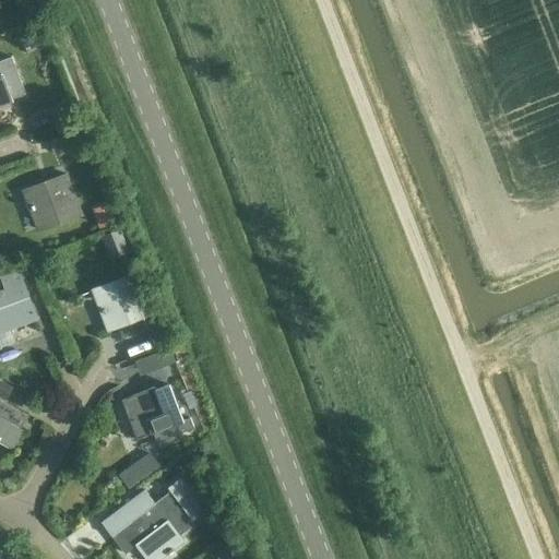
[(44,36),(31,30),(25,38),(38,45),(44,36)]
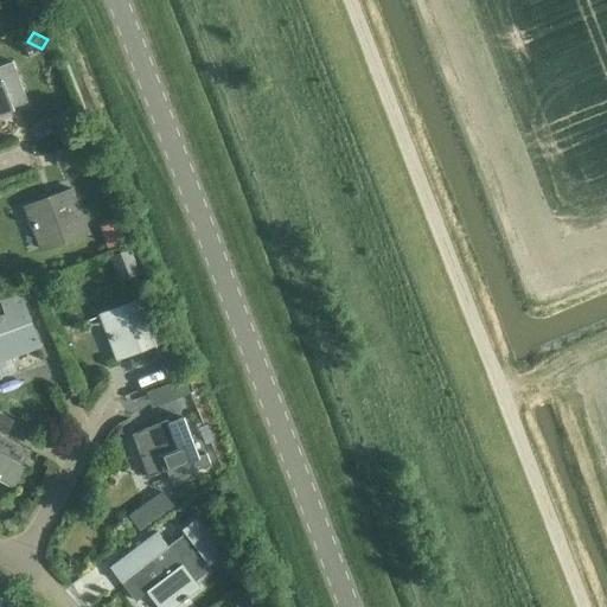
[(0,116),(14,112),(13,108),(27,102),(13,62),(0,66),(0,116)]
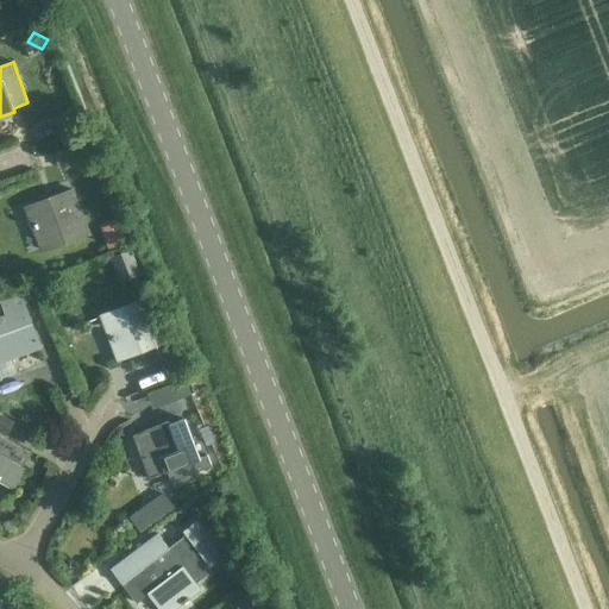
[(73,112),(60,117),(66,131),(79,127),(73,112)]
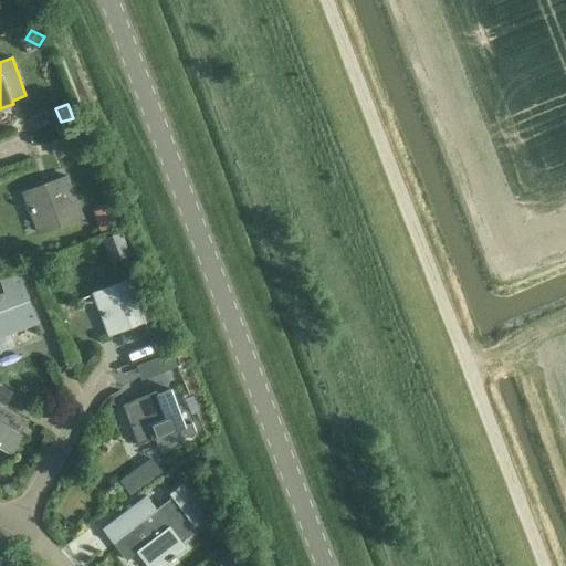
[(23,194),(33,221),(35,220),(40,233),(84,217),(69,177),(59,180),(44,186),(23,194)]
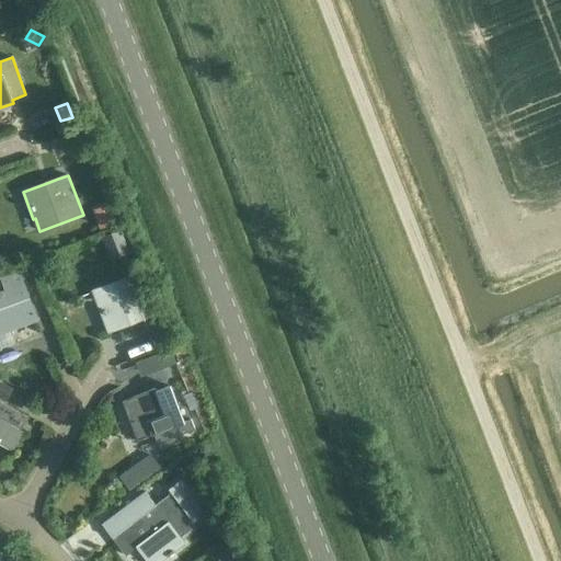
[(112,201),(102,205),(109,221),(118,218),(112,201)]
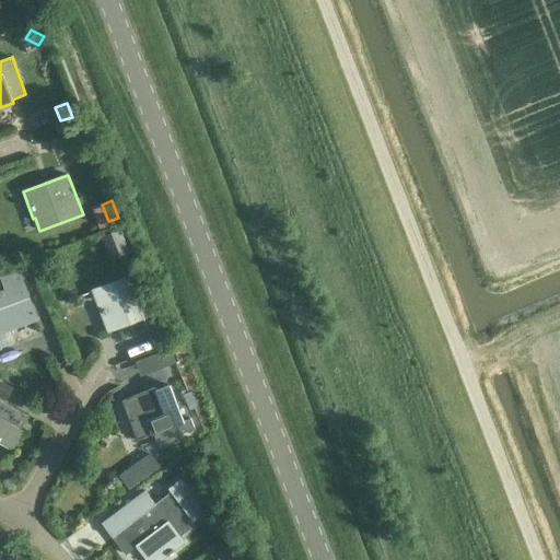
[(120,231),(102,238),(111,258),(129,251),(120,231)]
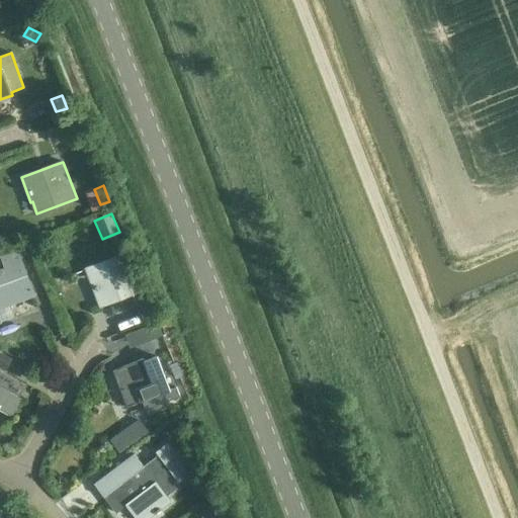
[(33,295),(26,276),(16,249),(0,254),(0,257),(4,269),(0,271),(0,321),(0,322),(13,317),(8,305),(33,295)]
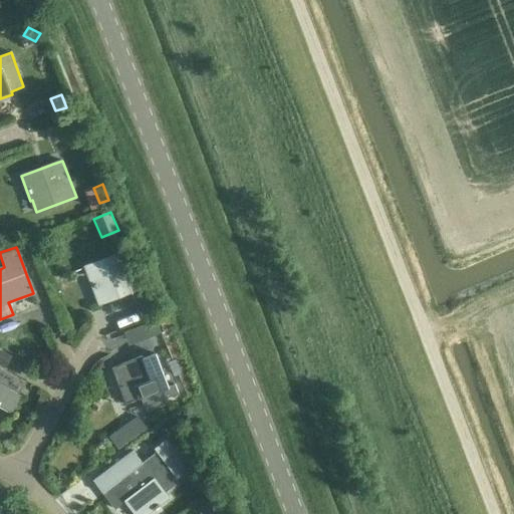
[(88,266),(93,280),(91,280),(100,305),(119,297),(123,307),(136,302),(132,290),(131,290),(117,255),(88,266)]
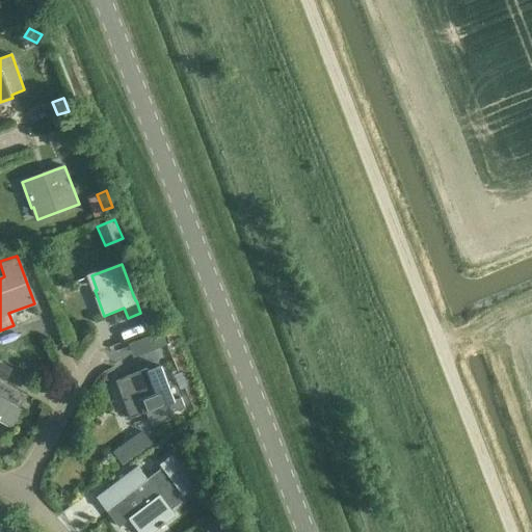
[(143,353),(160,347),(159,345),(168,342),(163,328),(138,339),(138,340),(118,347),(124,360),(143,352),(143,353)]
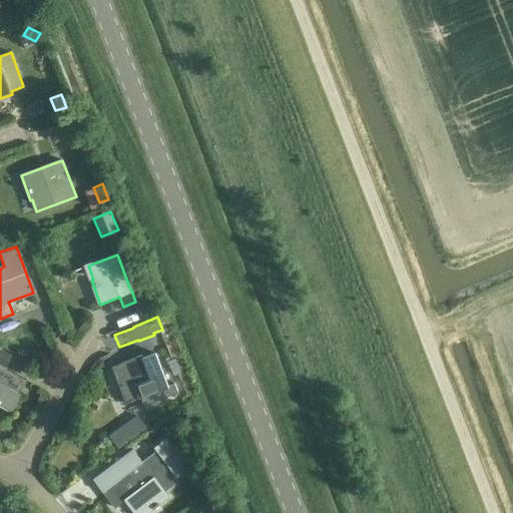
[(0,349),(0,364),(4,367),(10,355),(0,349)]
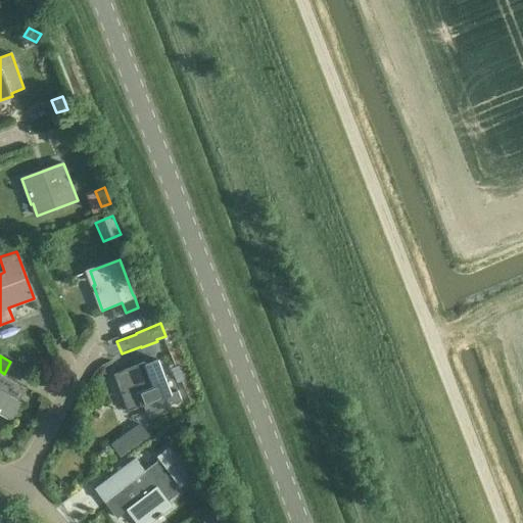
[(169,411),(167,407),(182,400),(179,392),(172,394),(159,361),(146,366),(144,362),(113,374),(128,411),(143,405),(148,419),(169,411)]
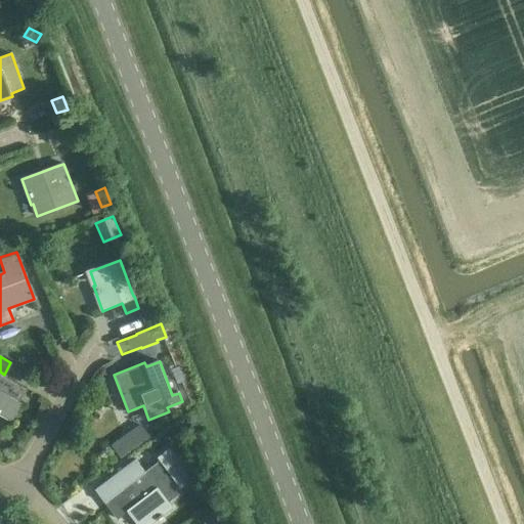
[(179,366),(171,369),(177,384),(184,381),(179,366)]
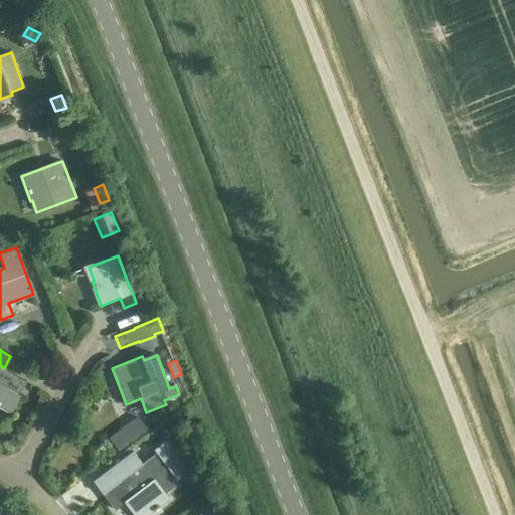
[(0,407),(11,414),(21,396),(19,395),(25,383),(0,369),(0,407)]
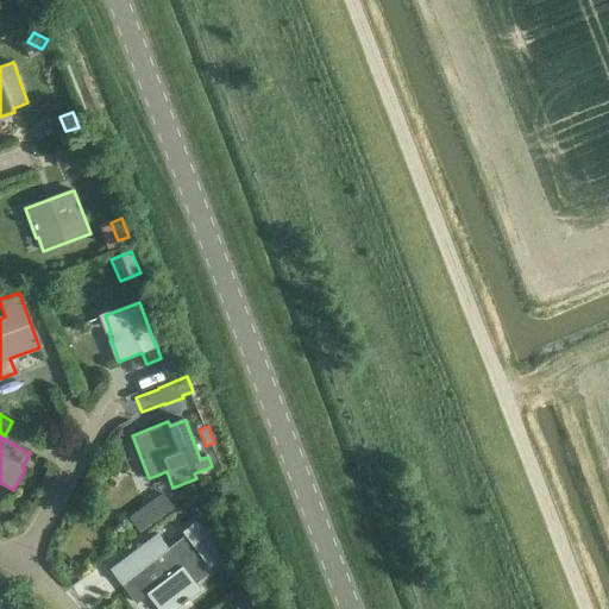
[(163,493),(130,518),(140,533),(174,508),(163,493)]
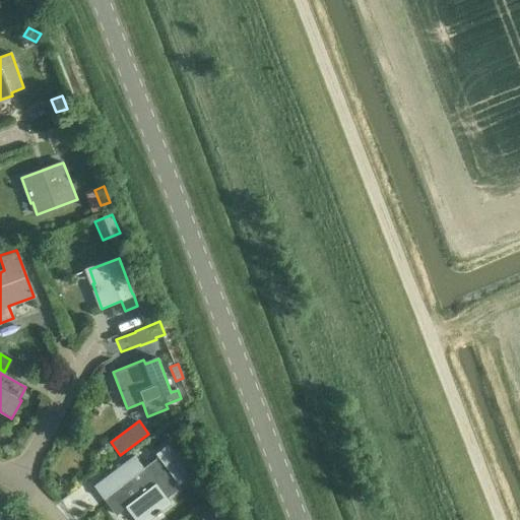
[(178,492),(175,486),(179,482),(180,483),(192,474),(170,444),(157,453),(159,457),(145,467),(136,455),(94,485),(120,519),(149,519),(172,504),(168,499),(178,492)]
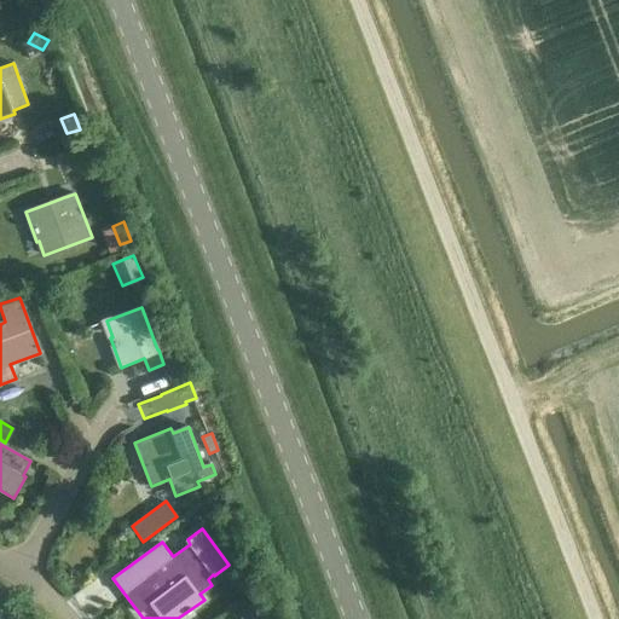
[(229,542),(237,554),(249,545),(241,533),(236,536),(229,542)]
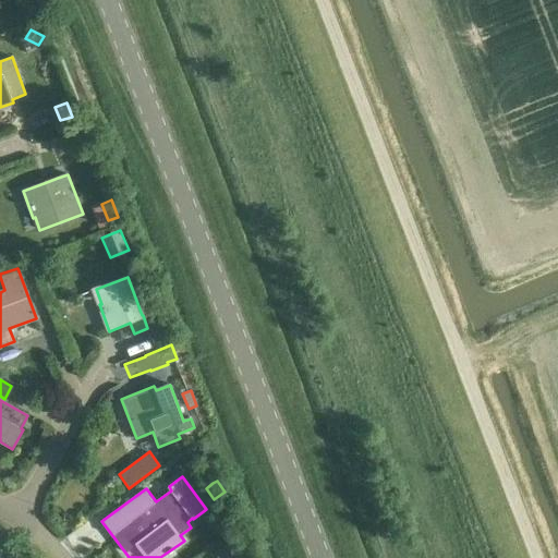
[(225,540),(231,555),(245,549),(239,534),(225,540)]
